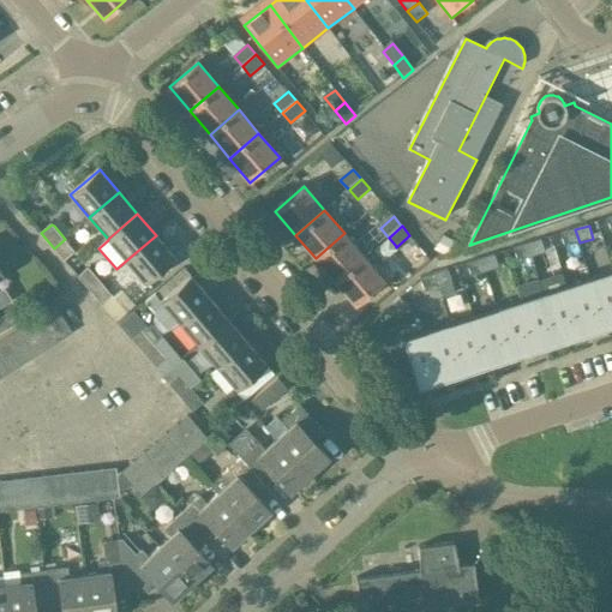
[(575,229),(562,234),(565,247),(580,243),(575,229)]
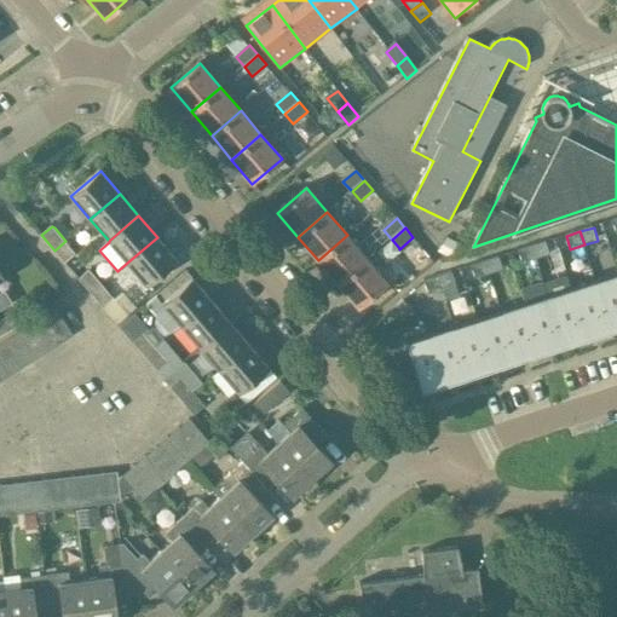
[(347,235),(318,260),(338,284),(368,259),(347,235)]
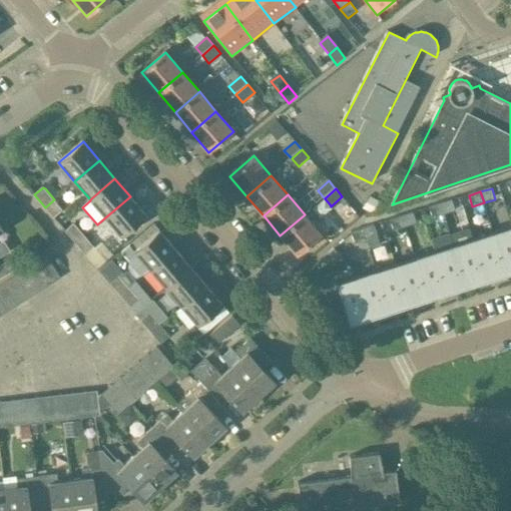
[(122,236),(146,215),(130,196),(105,217),(122,236)]
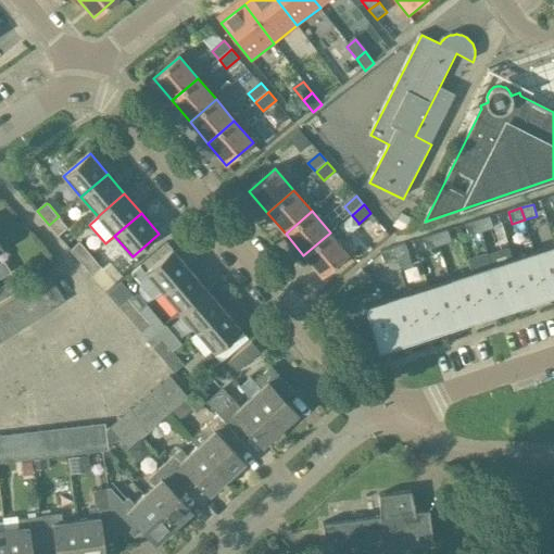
[(59,237),(68,228),(59,216),(49,225),(59,237)]
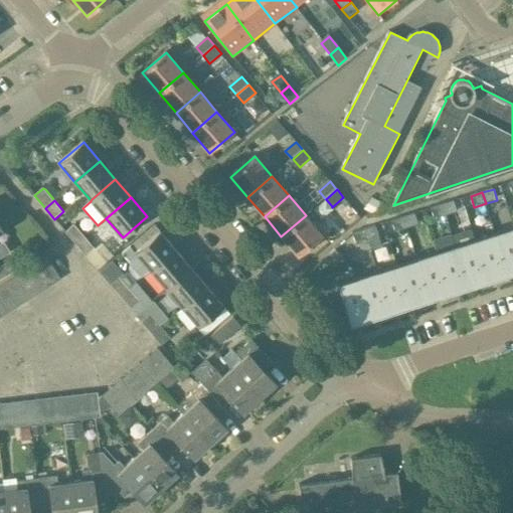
[(455,201),(443,205),(447,216),(458,212),(455,201)]
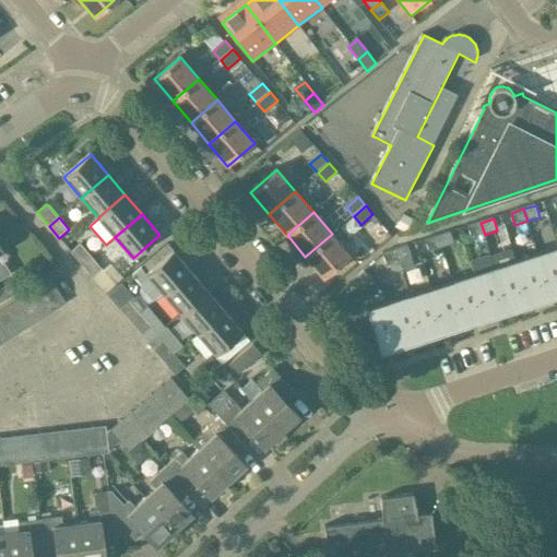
[(481,223),(469,227),(473,238),(485,235),(481,223)]
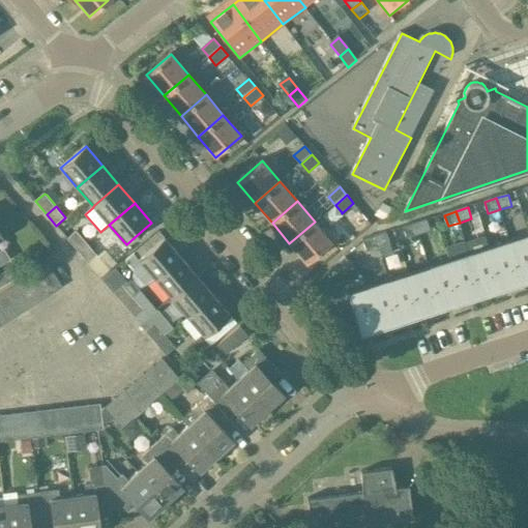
[(428,221),(416,224),(419,235),(432,232),(428,221)]
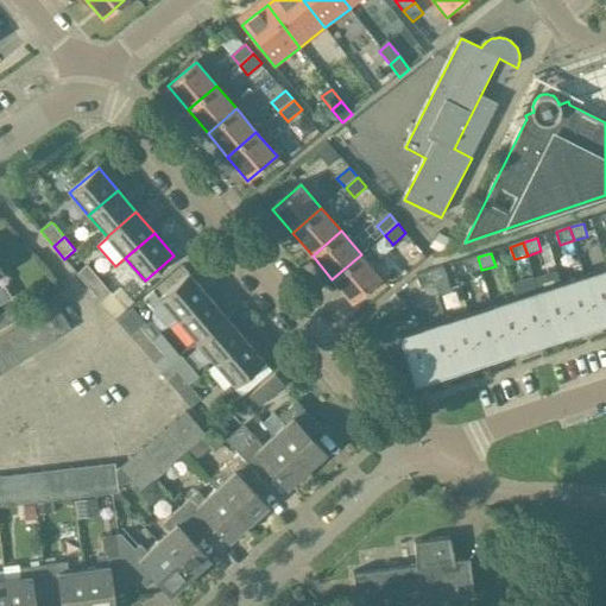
[(353,303),(382,278),(361,254),(332,279),(353,303)]
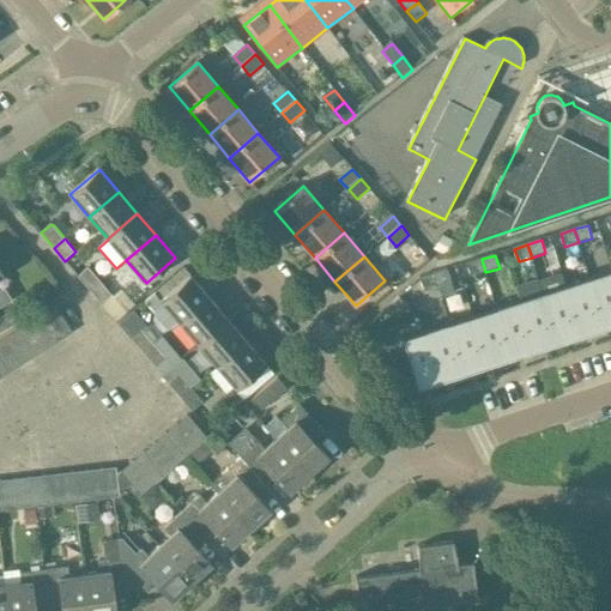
[(482,259),(467,264),(472,277),(485,272),(482,259)]
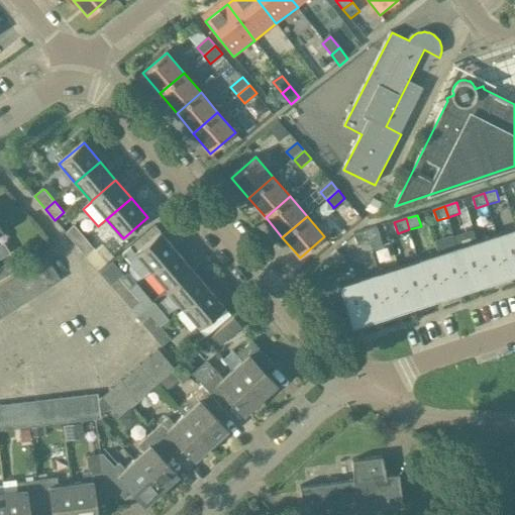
[(75,225),(66,233),(77,245),(85,237),(75,225)]
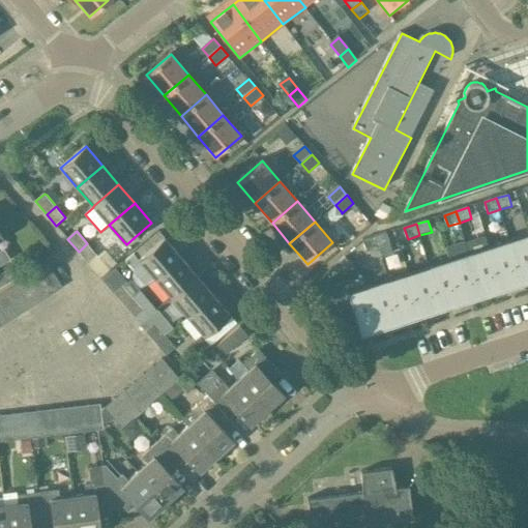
[(387,233),(376,237),(379,248),(391,244),(387,233)]
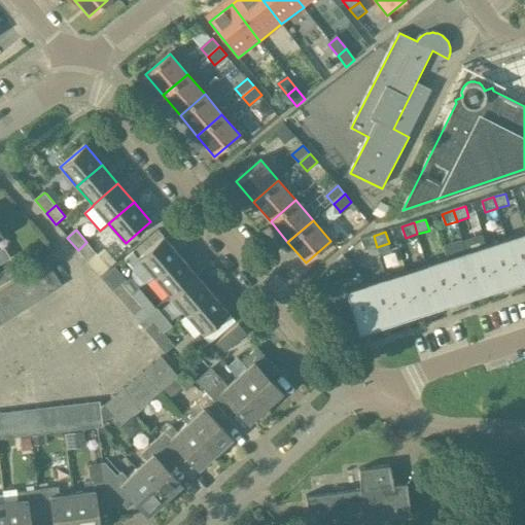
[(524,234),(508,240),(520,279),(524,277),(524,234)]
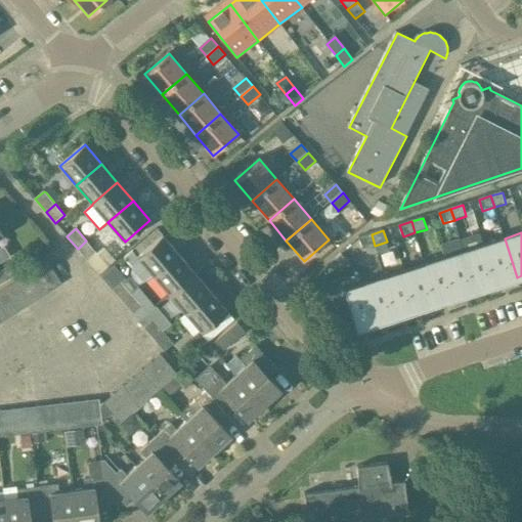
[(372,234),(359,238),(360,240),(363,250),(375,246),(372,234)]
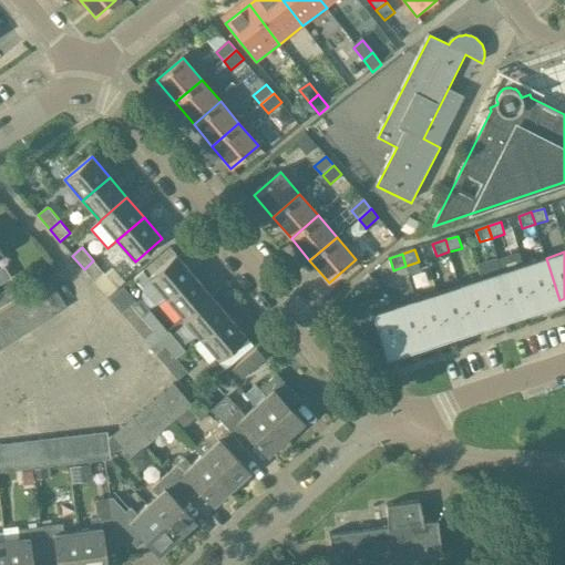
[(177,255),(151,278),(168,299),(195,276),(177,255)]
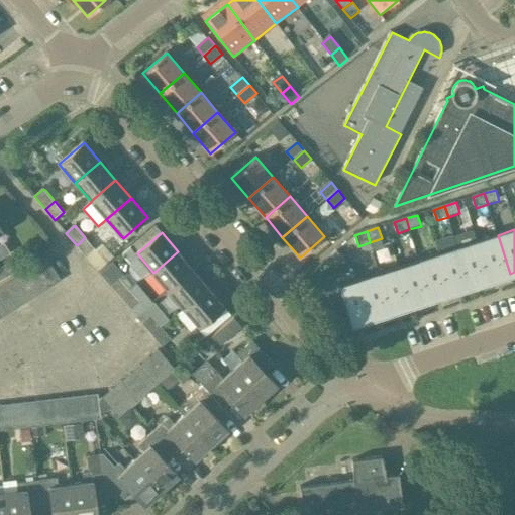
[(510,274),(498,235),(478,241),(491,280),(510,274)]
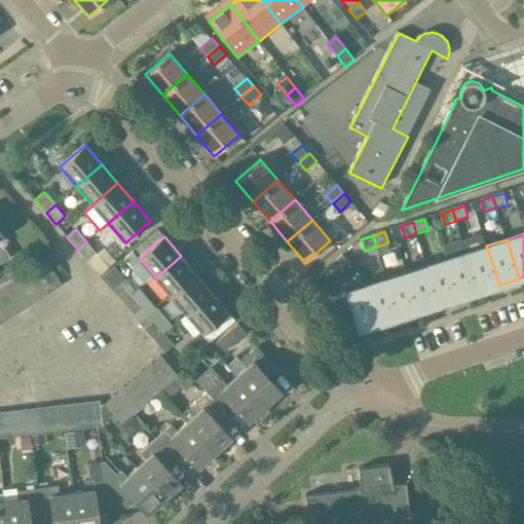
[(97,254),(86,241),(78,250),(87,261),(97,254)]
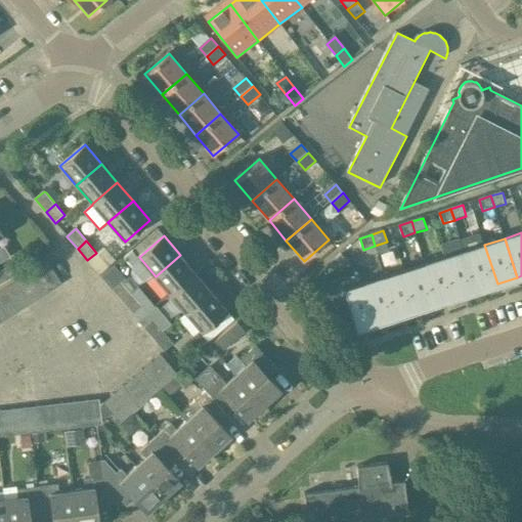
[(497,284),(484,245),(465,251),(477,290),(497,284)]
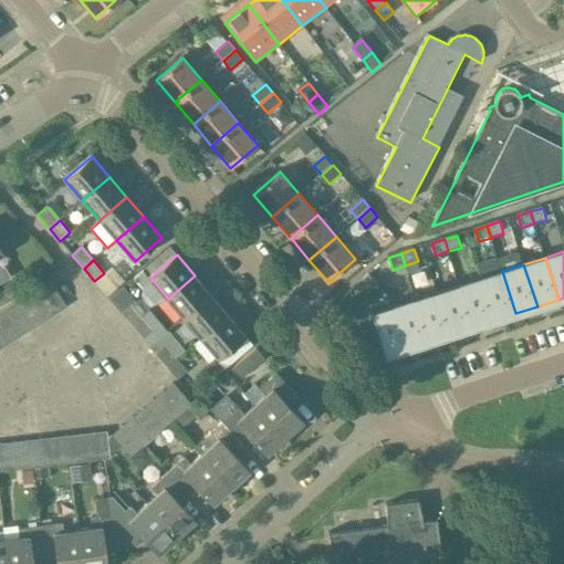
[(515,313),(502,271),(481,279),(494,321),(515,313)]
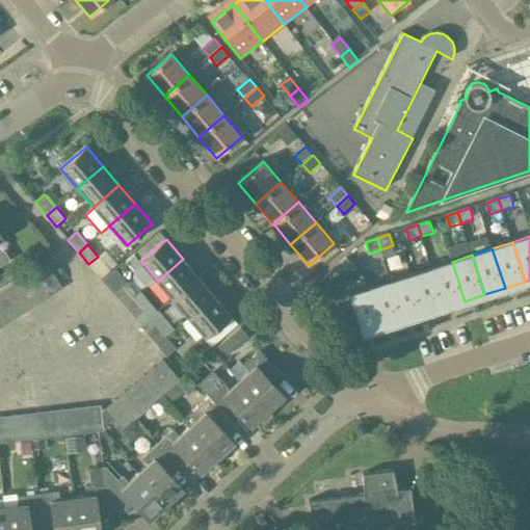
[(183,259),(158,281),(174,299),(200,277),(183,259)]
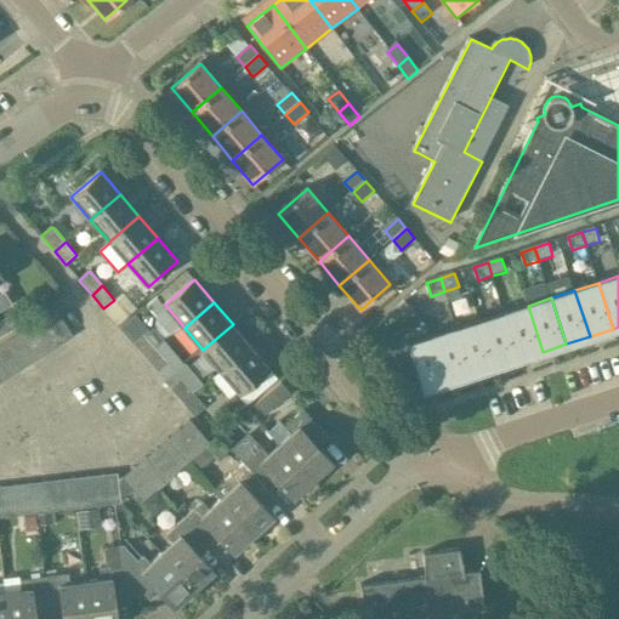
[(405,302),(395,311),(404,322),(415,313),(405,302)]
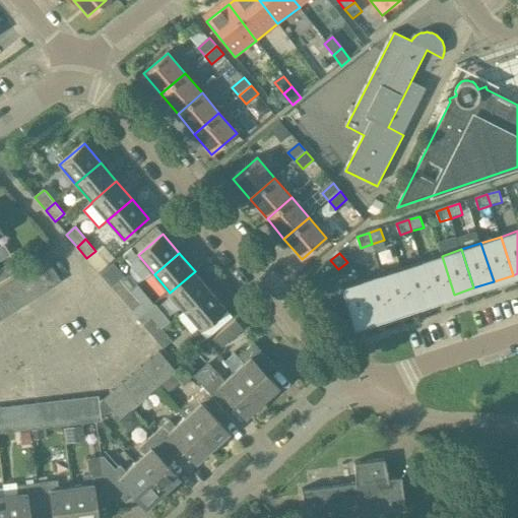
[(454,295),(442,256),(422,262),(435,301),(454,295)]
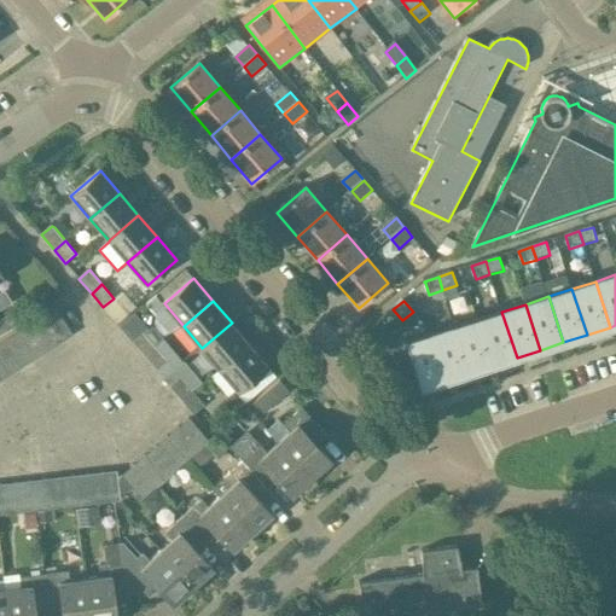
[(57,309),(45,317),(62,343),(74,336),(57,309)]
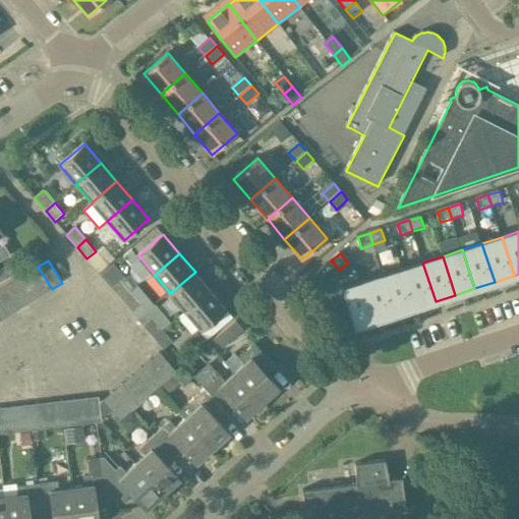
[(18,273),(11,263),(0,270),(0,276),(4,282),(18,273)]
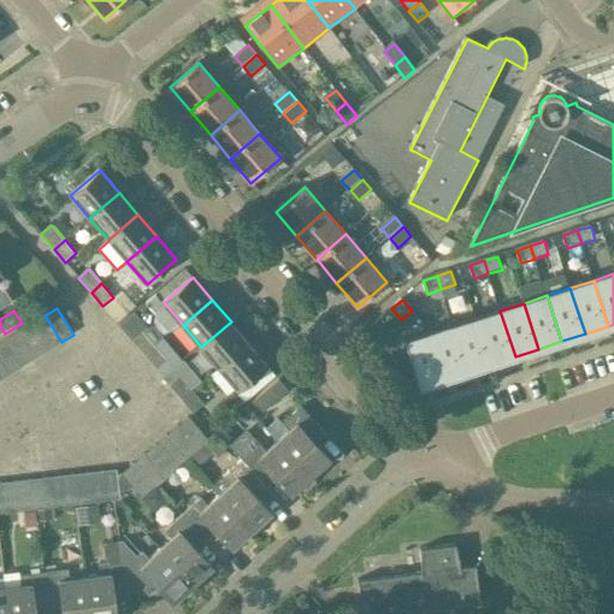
[(515,356),(500,311),(477,318),(491,364),(515,356)]
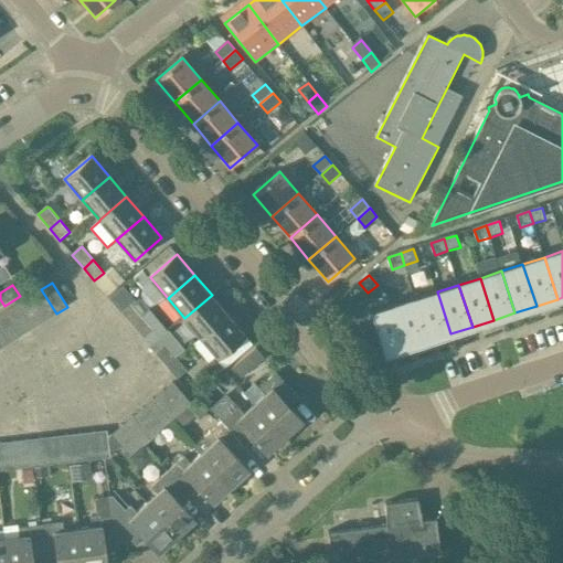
[(41,289),(29,297),(44,321),(56,314),(41,289)]
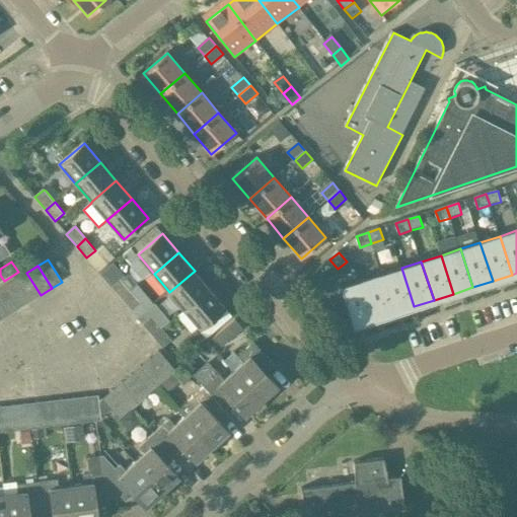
[(414,306),(401,268),(381,274),(394,313),(414,306)]
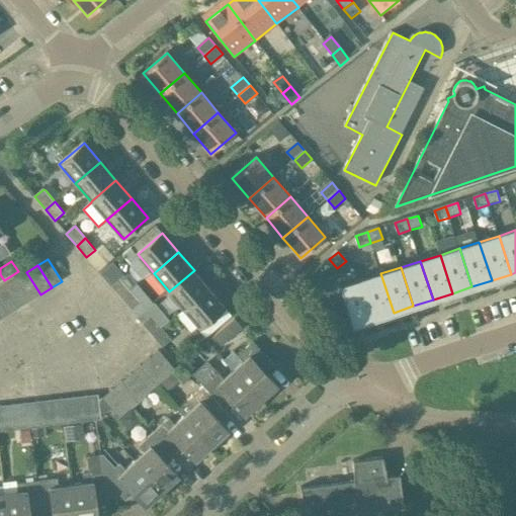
[(194,270),(169,291),(185,311),(209,288),(194,270)]
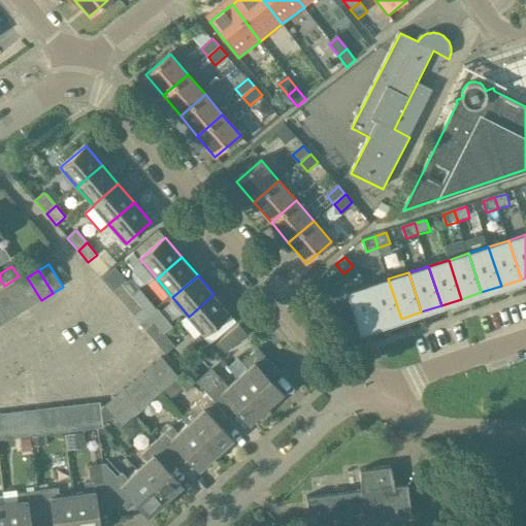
[(27,277),(17,285),(31,306),(41,300),(27,277)]
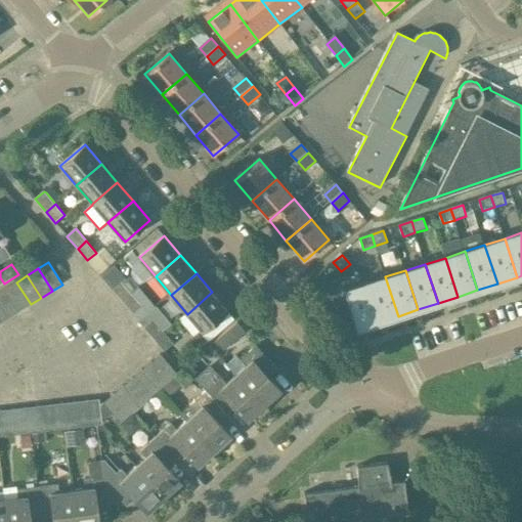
[(398,316),(385,276),(365,284),(378,322),(398,316)]
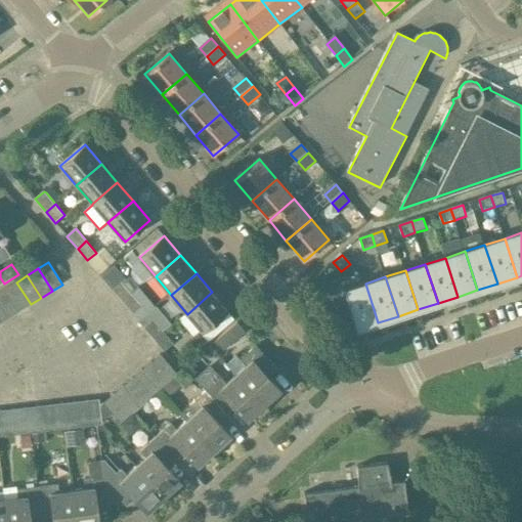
[(16,283),(6,289),(20,311),(31,304),(16,283)]
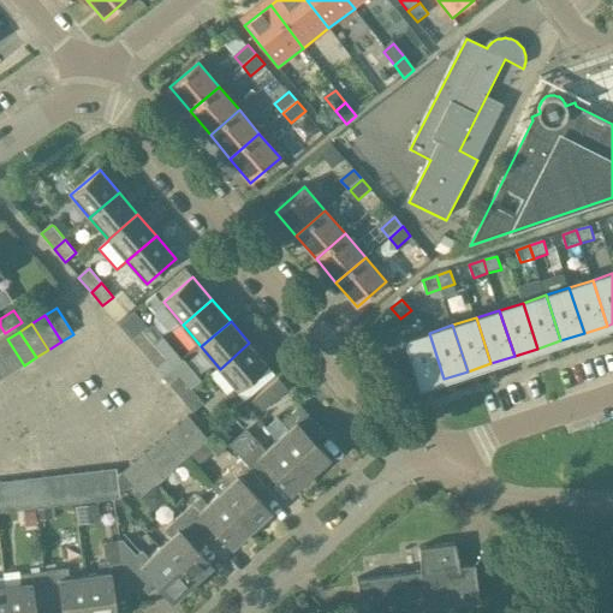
[(143,332),(132,340),(146,356),(156,347),(143,332)]
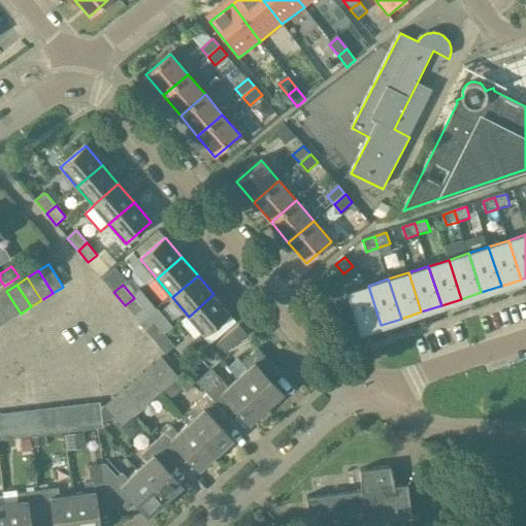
[(381,325),(368,286),(349,292),(349,291),(347,291),(348,292),(360,331),(381,325)]
